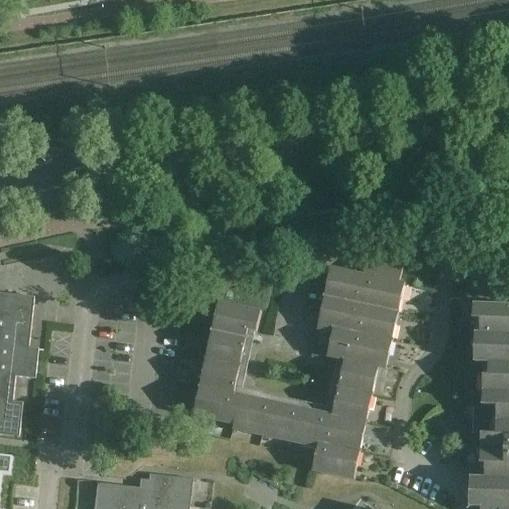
[(329,265),(312,342),(309,354),(325,358),(326,354),(336,356),(326,405),(240,386),(253,329),(255,329),(259,310),(216,301),(192,414),(231,423),(230,429),(315,450),(311,470),(352,479),(377,365),(384,367),(403,280),(397,279),(401,264),(364,256),(360,272),(329,265)]
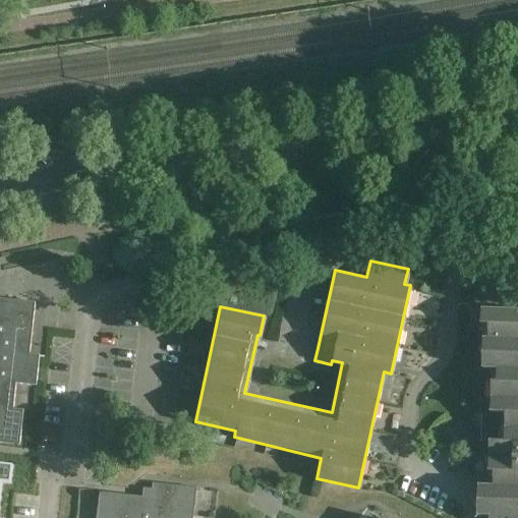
[(516,294),(473,292),(472,307),(469,307),(469,324),(486,324),(486,336),(483,336),(482,367),(497,368),(496,382),(492,382),(491,412),(479,412),(479,440),(490,440),(488,472),(493,472),(493,485),(478,484),(477,515),(490,515),(488,517),(517,517),(517,312),(515,312),(516,294)]
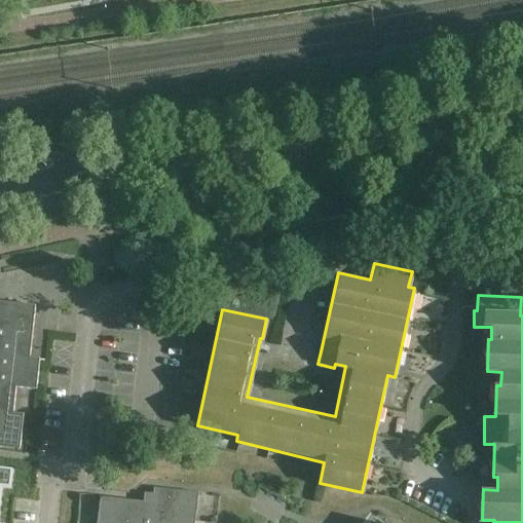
[(0,443),(19,446),(22,411),(11,410),(14,384),(34,386),(38,356),(28,355),(34,303),(1,299),(0,299),(0,443)]
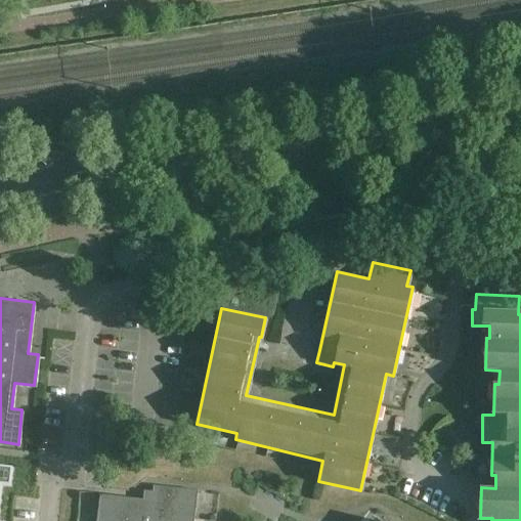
[(0,481),(7,482),(9,468),(0,467),(0,481)]
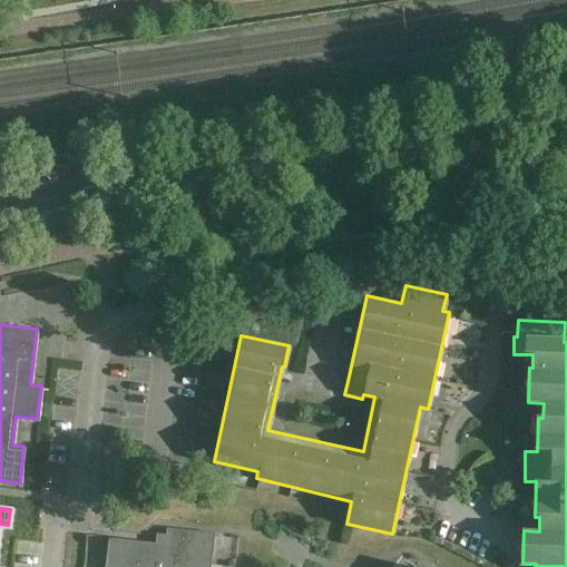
[(208,566),(213,531),(164,526),(164,533),(154,531),(153,540),(106,536),(103,566),(208,566)]
